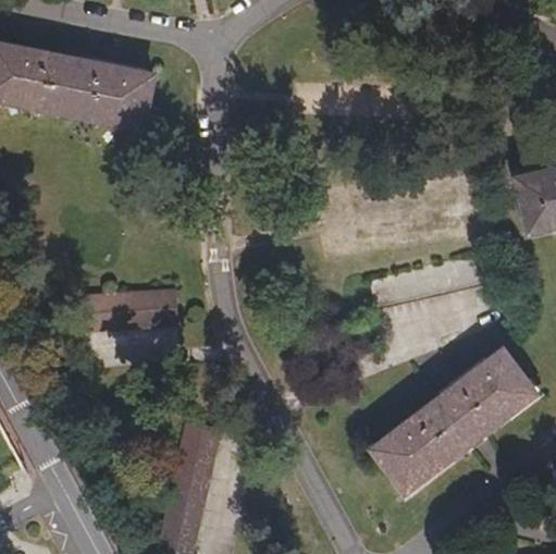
[(0,40),(0,96),(146,125),(156,72),(0,40)]
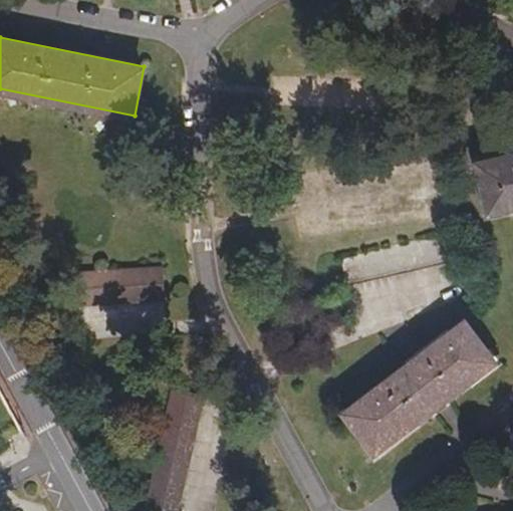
[(512,153),(479,162),(490,210),(512,204),(512,153)]
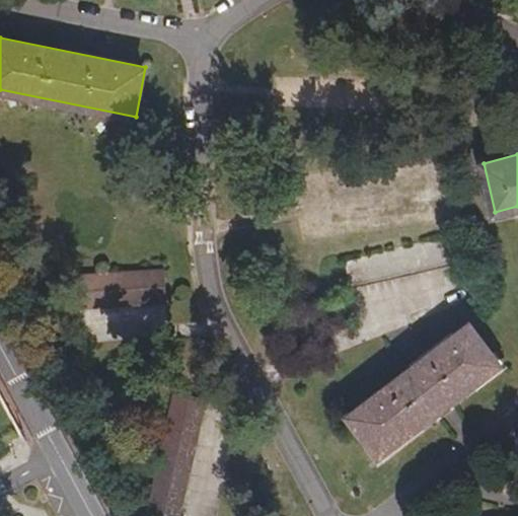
[(469,259),(462,228),(344,255),(351,286),(469,259)]
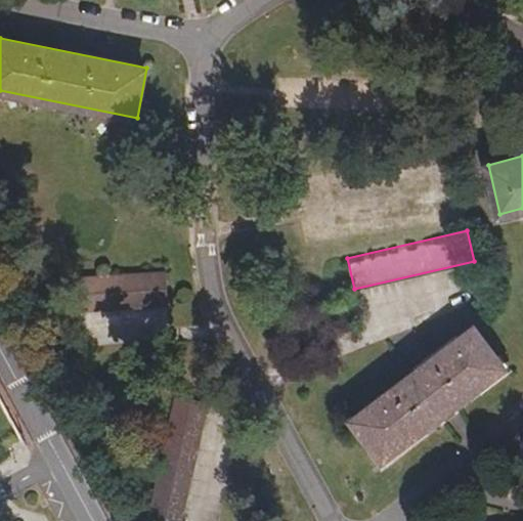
[(168,271),(75,276),(76,307),(170,303),(168,271)]
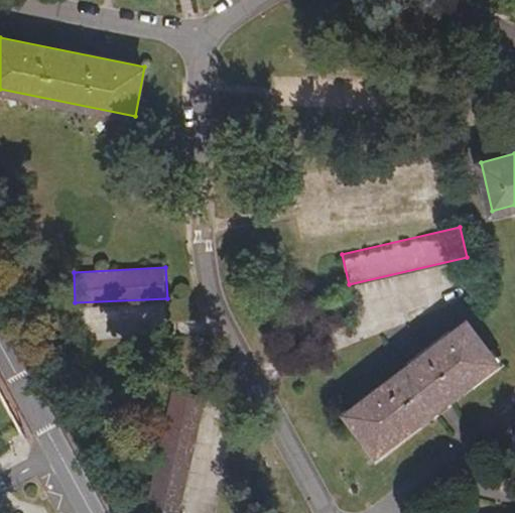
[(346,412),(376,453),(497,362),(467,322),(346,412)]
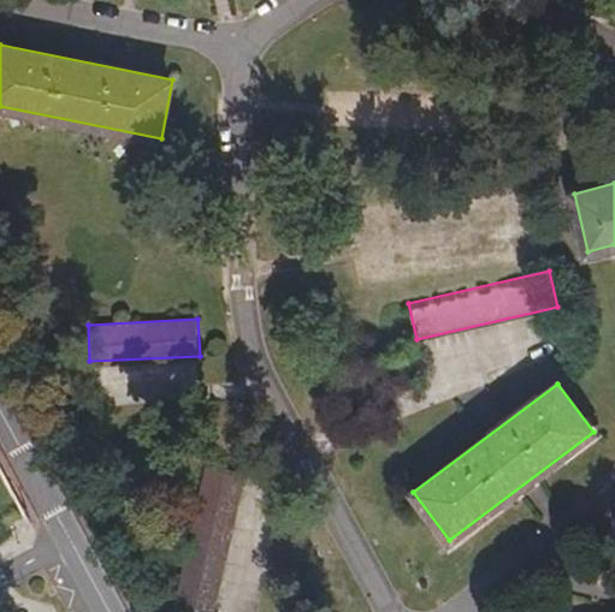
[(213,611),(244,471),(207,464),(177,606),(210,611),(213,611)]
